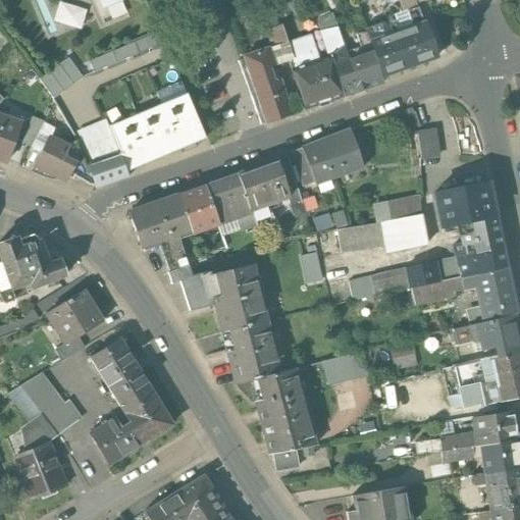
[(67,29),(93,16),(86,0),(79,0),(58,9),(67,29)]
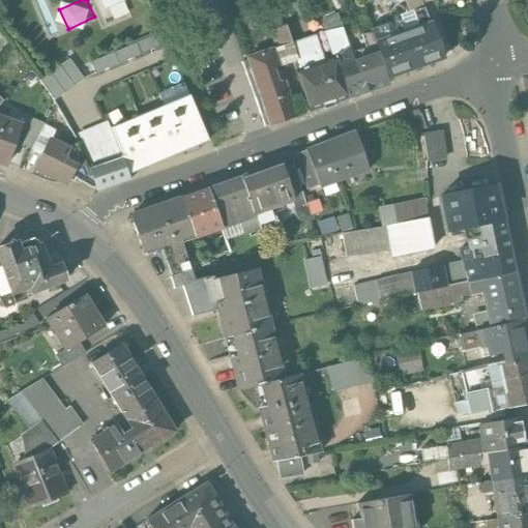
[(264,9),(271,31),(284,27),(276,5),(264,9)]
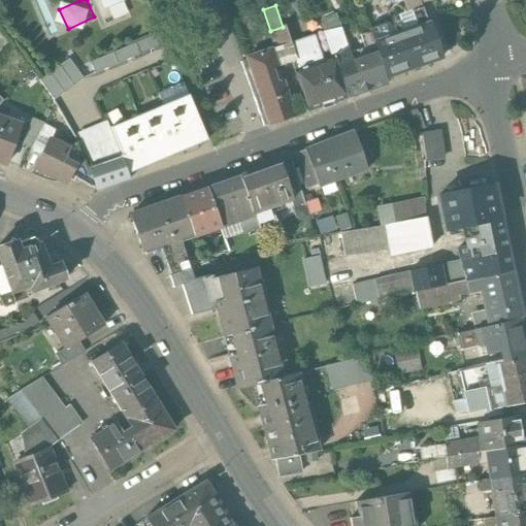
[(400,14),(405,30),(430,21),(425,5),(400,14)]
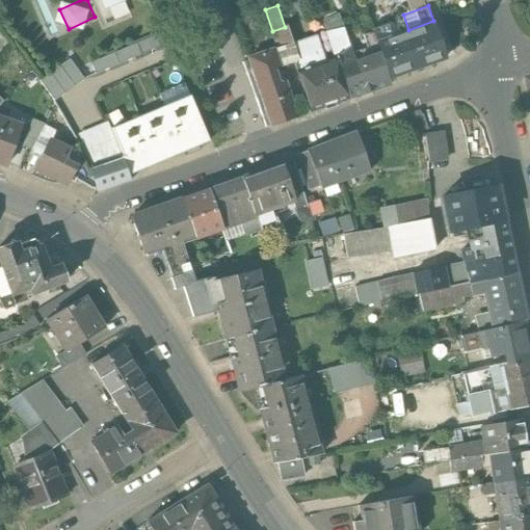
[(323,18),(328,30),(345,26),(340,10),(323,18)]
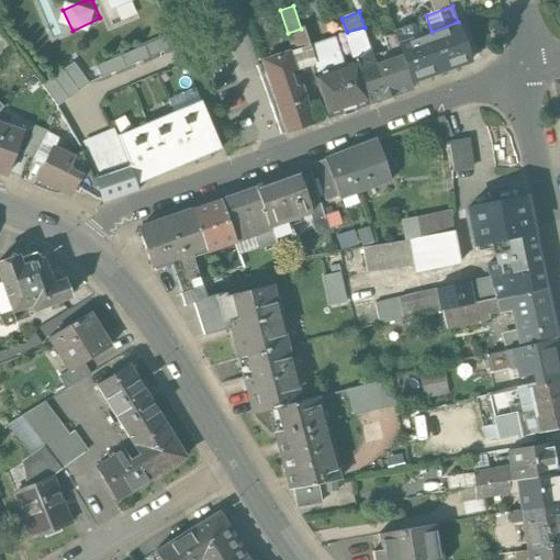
[(458,22),(432,32),(445,69),(471,59),(458,22)]
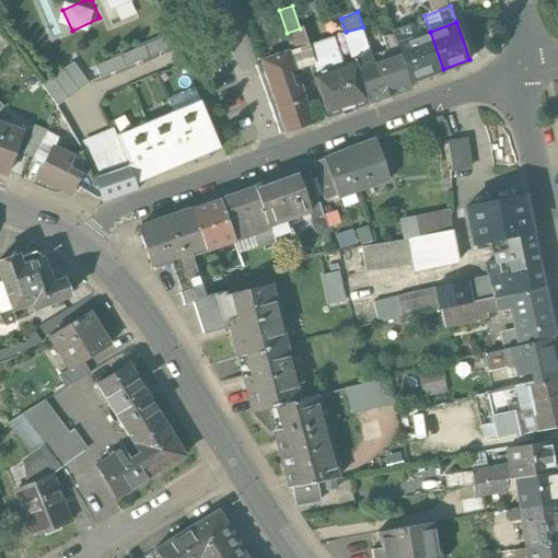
[(394,31),(395,32),(398,43),(415,37),(410,24),(394,31)]
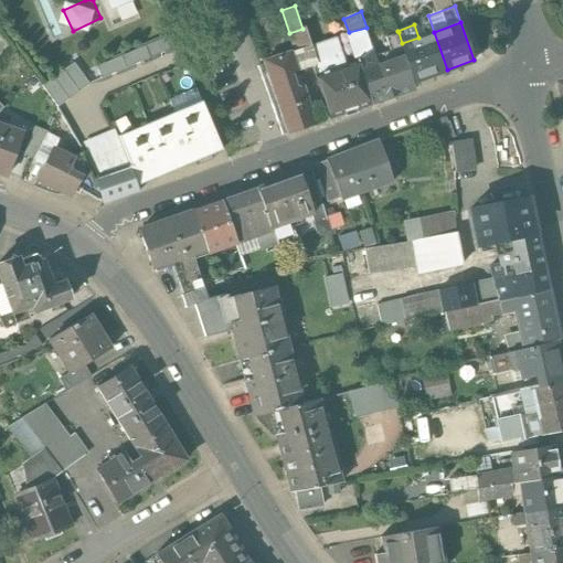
[(289,33),(295,52),(312,46),(307,28),(303,29),(289,33)]
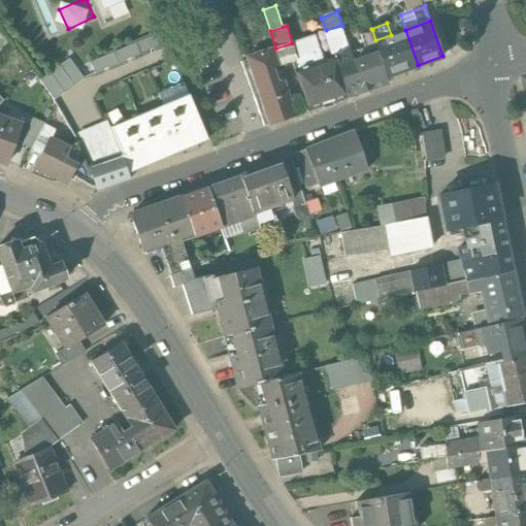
[(342,26),(326,30),(335,57),(336,56),(349,45),(342,26)]
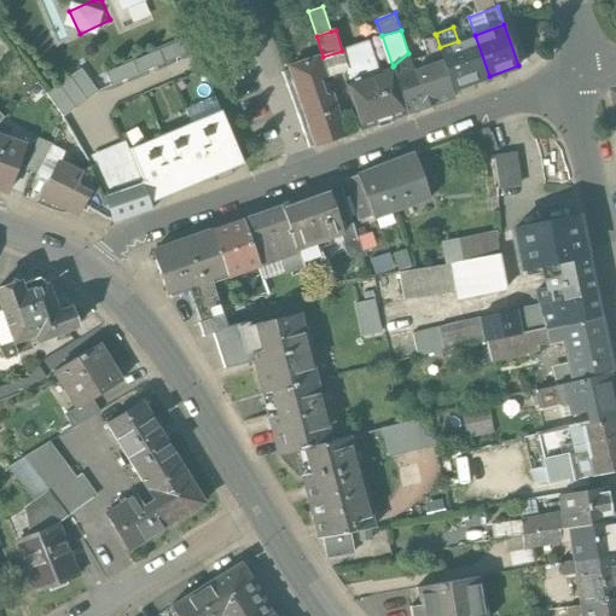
[(408,53),(394,65),(408,112),(455,96),(453,88),(440,47),(436,35),(424,40),(428,54),(412,60),(408,53)]
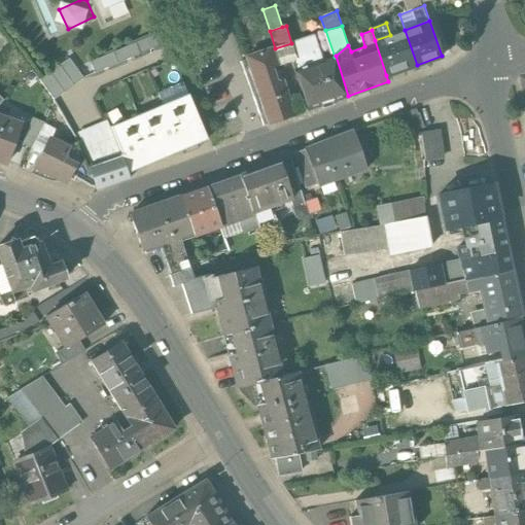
[(390,35),(375,40),(386,75),(417,65),(405,30),(390,35)]
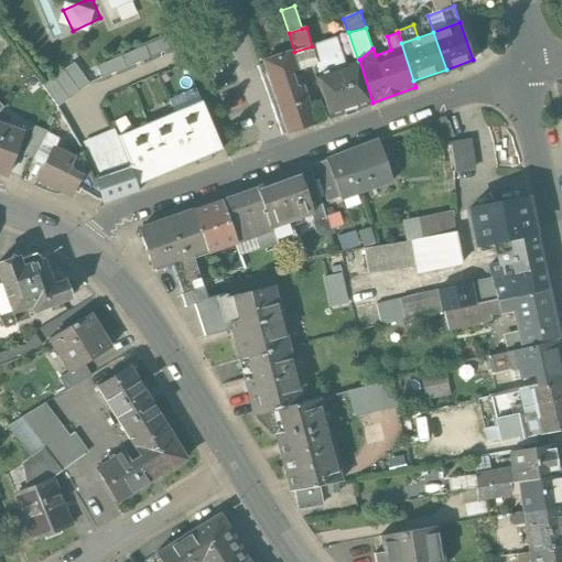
[(171,34),(97,65),(103,77),(176,46),(171,34)]
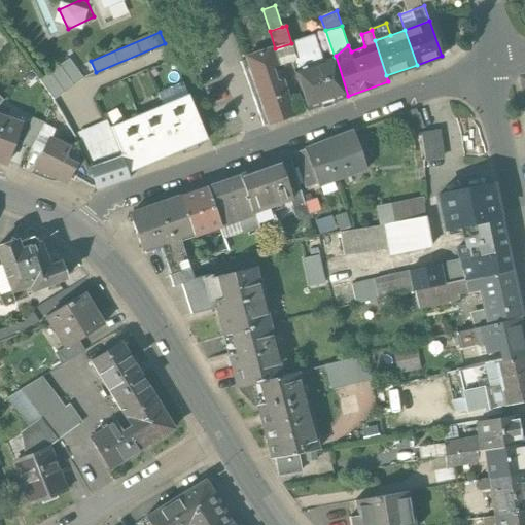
[(335,57),(323,61),(315,35),(291,43),(298,60),(293,61),(309,108),(348,96),(336,56),(335,57)]
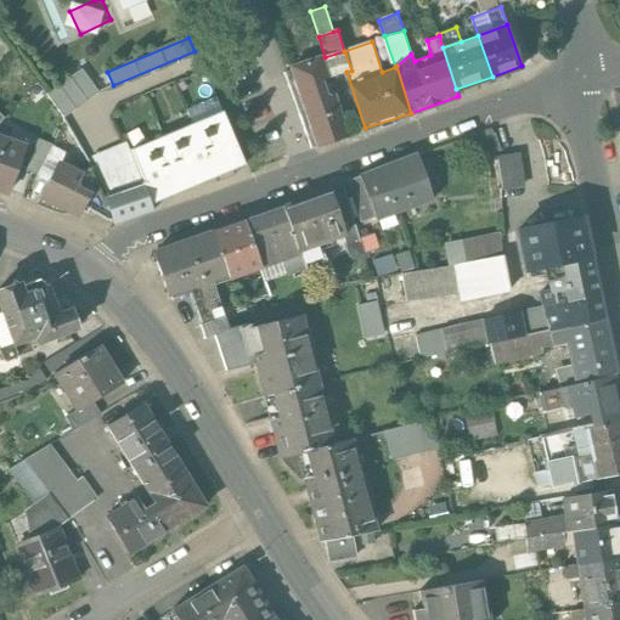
[(325,57),(320,58),(327,78),(347,72),(351,71),(344,51),(325,57)]
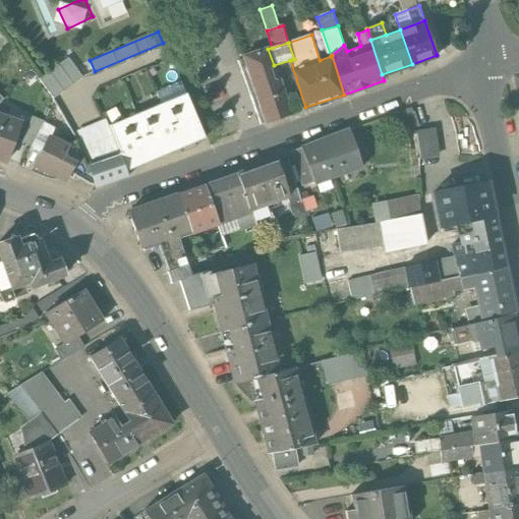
[(272,76),(269,67),(274,65),(268,49),(245,56),(268,120),(290,113),(279,81),(272,76)]
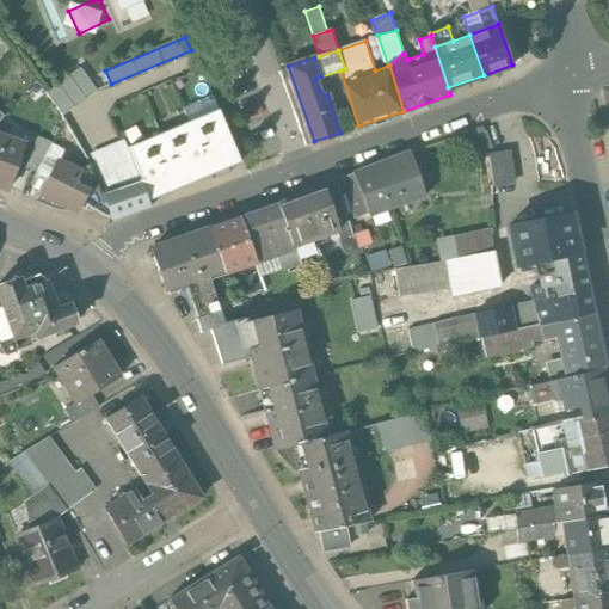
[(81,67),(47,92),(63,116),(99,90),(81,67)]
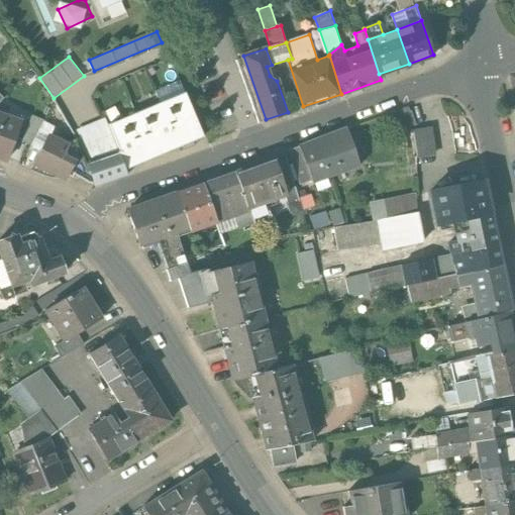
[(186,92),(182,80),(156,90),(161,102),(186,92)]
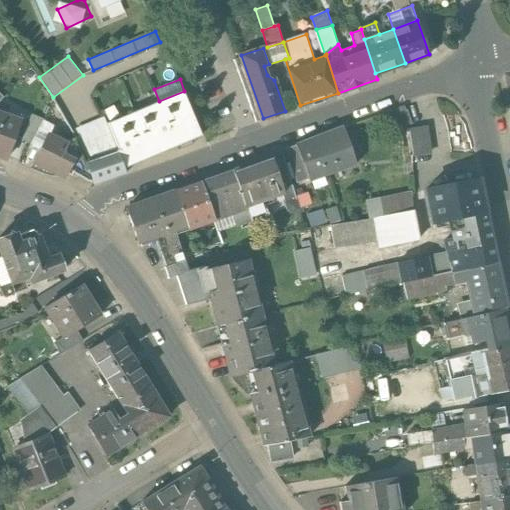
[(184,91),(159,101),(177,145),(202,135),(184,91)]
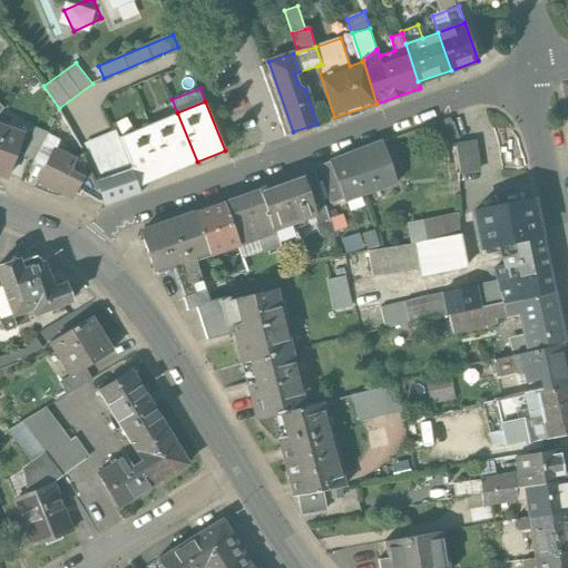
[(177,113),(150,124),(170,174),(197,162),(177,113)]
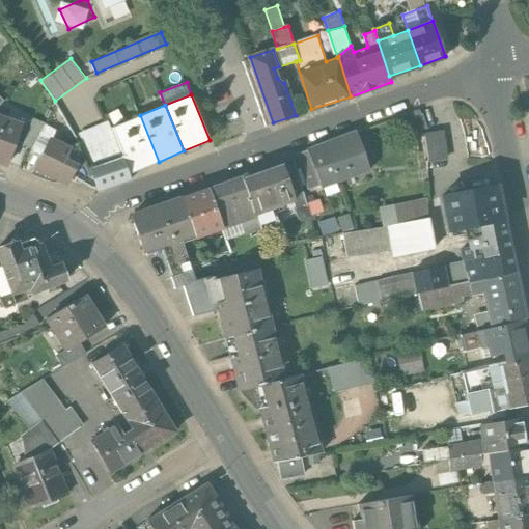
[(434,109),(422,113),(428,129),(440,124),(434,109)]
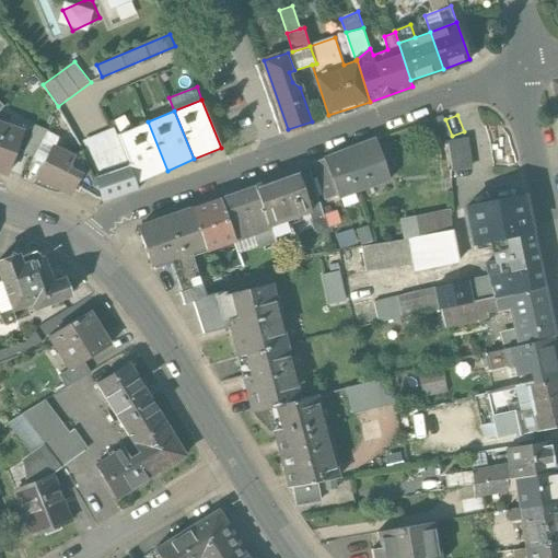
[(0,171),(8,174),(23,130),(0,121),(0,171)]
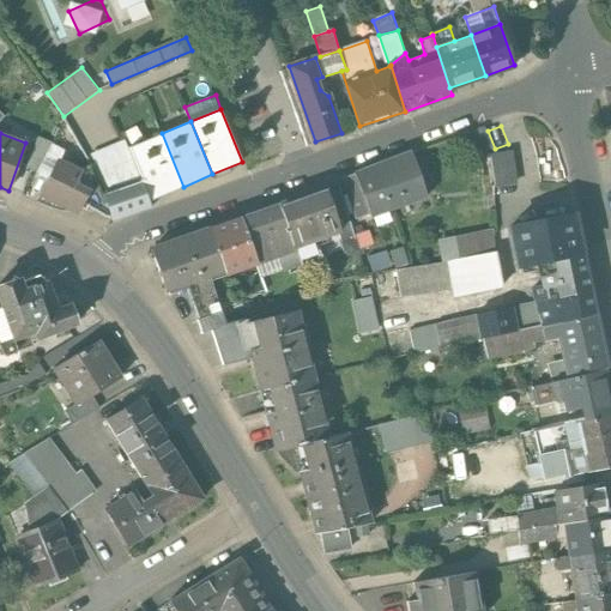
[(162,133),(129,146),(144,180),(144,179),(152,200),(183,187),(162,133)]
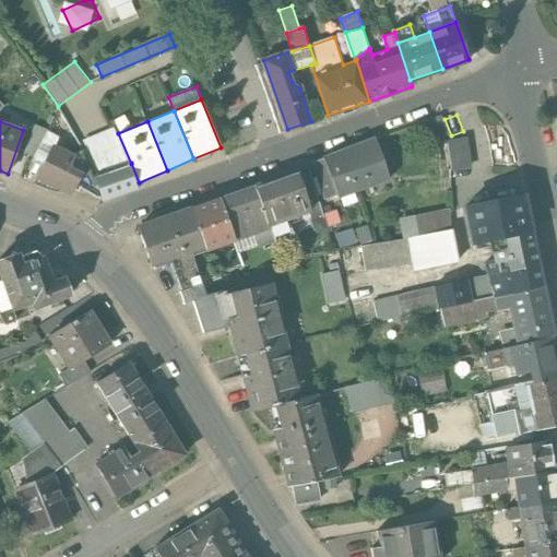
[(59,138),(34,125),(22,153),(45,166),(55,147),(59,138)]
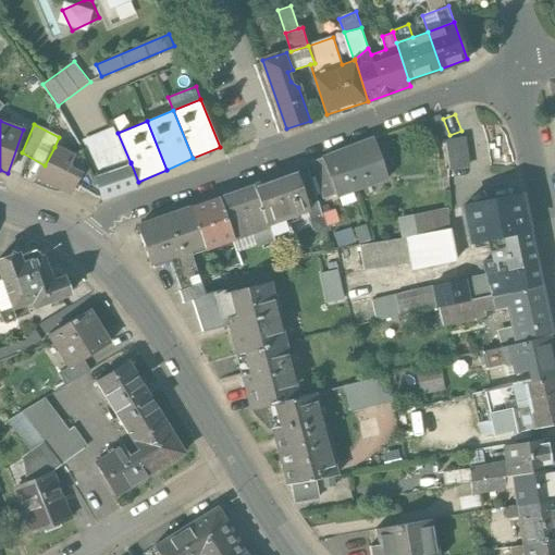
[(114,126),(84,138),(87,147),(83,149),(96,175),(131,163),(118,133),(114,126)]
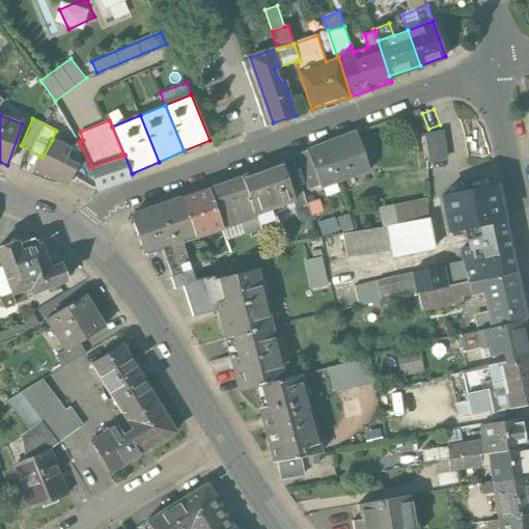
[(449,128),(430,131),(435,158),(454,154),(449,128)]
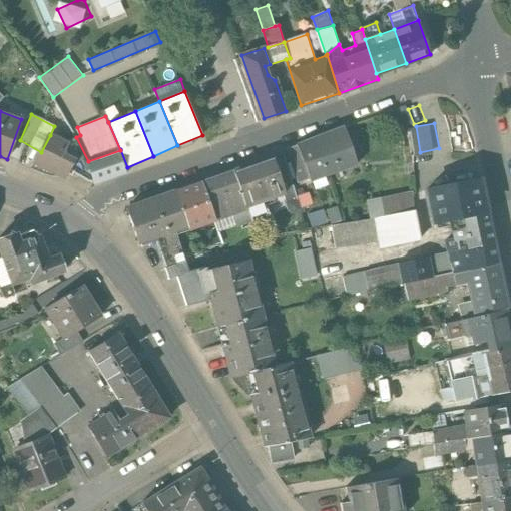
[(343,127),(314,138),(322,159),(333,155),(349,148),(351,147),(343,127)]
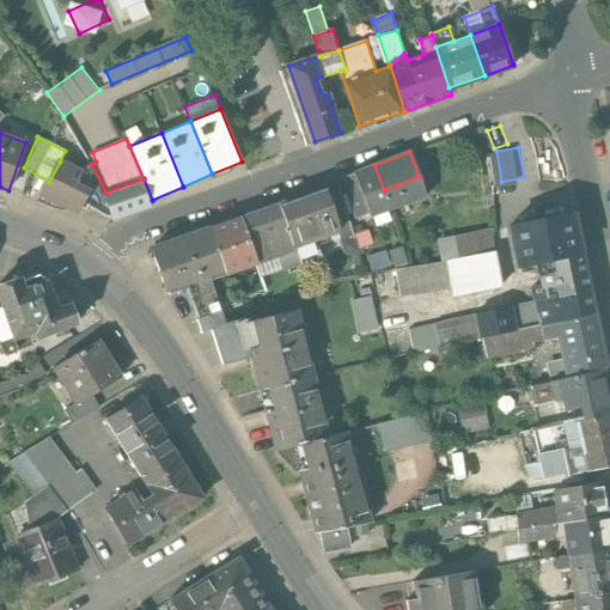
[(91,164),(80,171),(60,162),(49,182),(43,193),(77,211),(83,200),(115,218),(104,194),(105,193),(91,164)]
